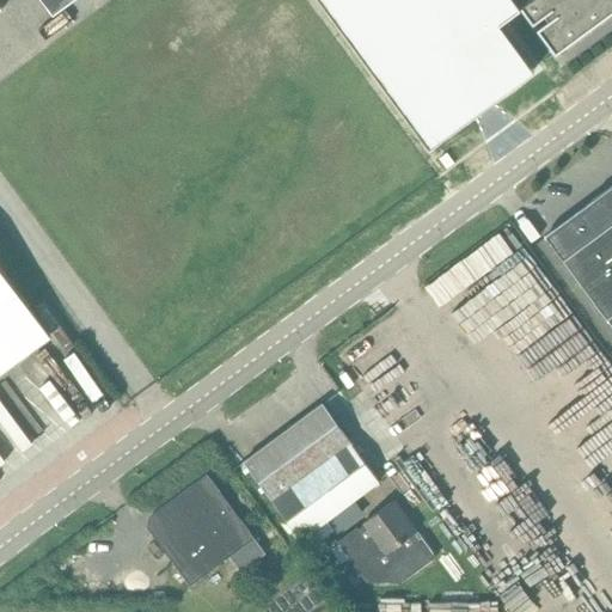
[(71,1),(69,0),(43,0),(54,14),(71,1)]
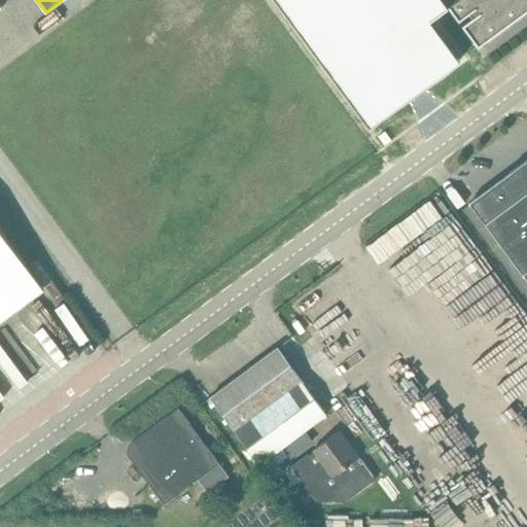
[(449,6),(444,0),(278,0),(371,127),(461,60),(431,20),(449,6)]
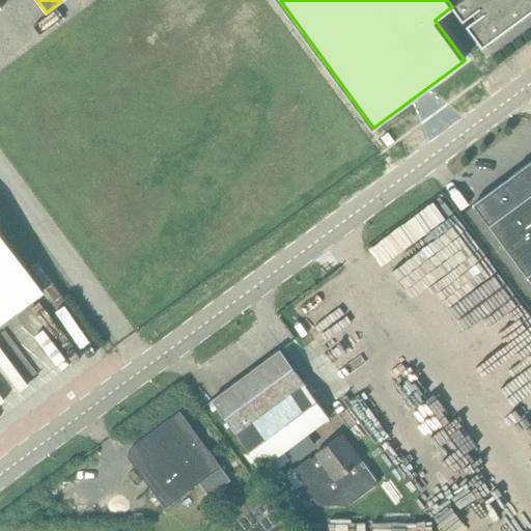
[(530,0),(448,0),(482,47),(530,10),(530,0)]
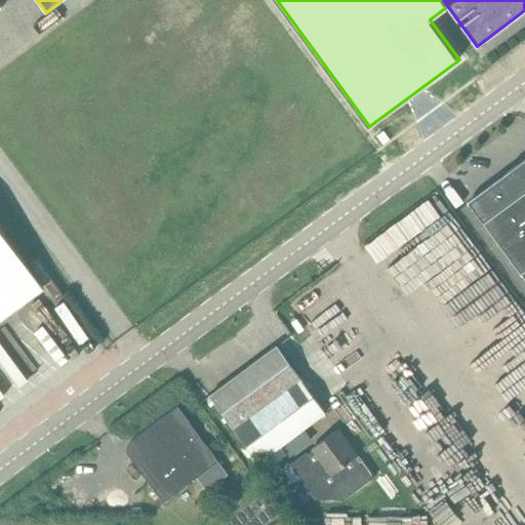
[(524,161),(469,202),(524,278),(524,161)]
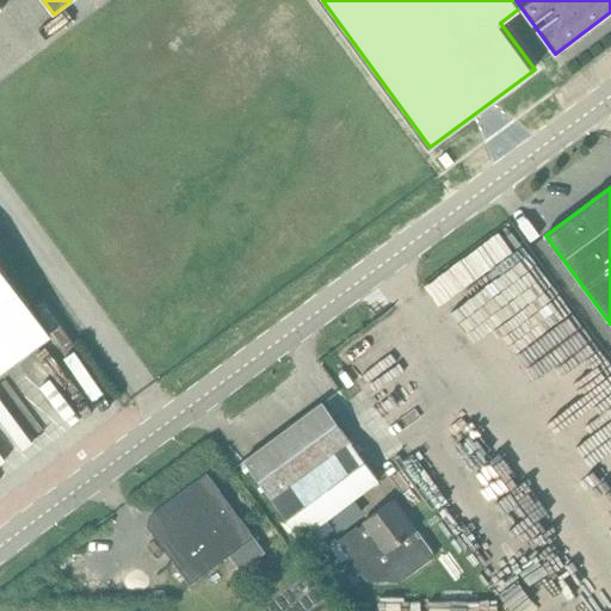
[(0,266),(0,371),(50,335),(0,266)]
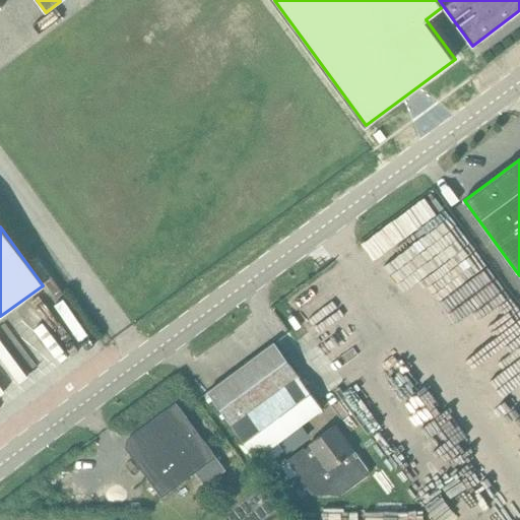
[(207,392),(256,458),(323,409),(274,342),(207,392)]
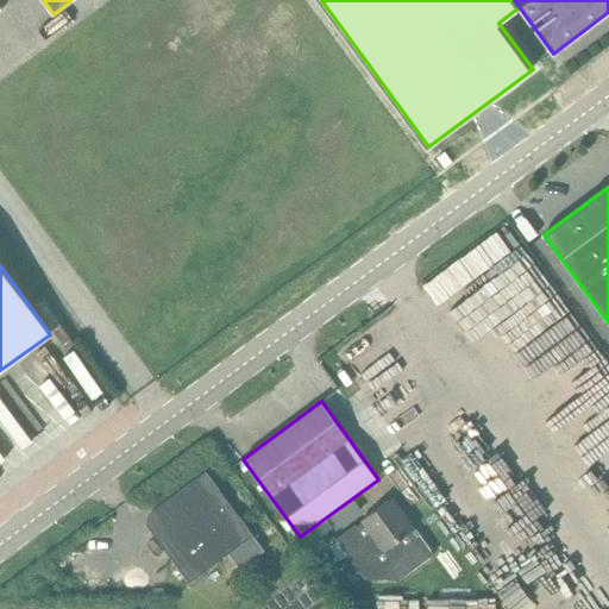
[(152,512),(154,513),(150,515),(149,525),(151,528),(150,529),(189,583),(253,535),(206,471),(152,512)]
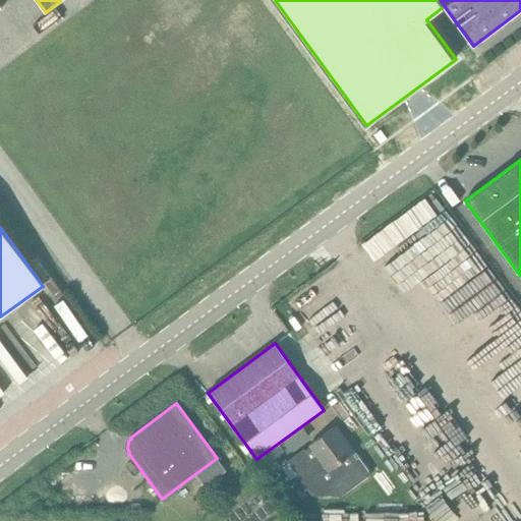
[(309,445),(310,447),(305,450),(304,449),(287,461),(312,495),(342,495),(371,473),(359,457),(357,458),(354,453),(355,452),(336,425),(309,445)]
